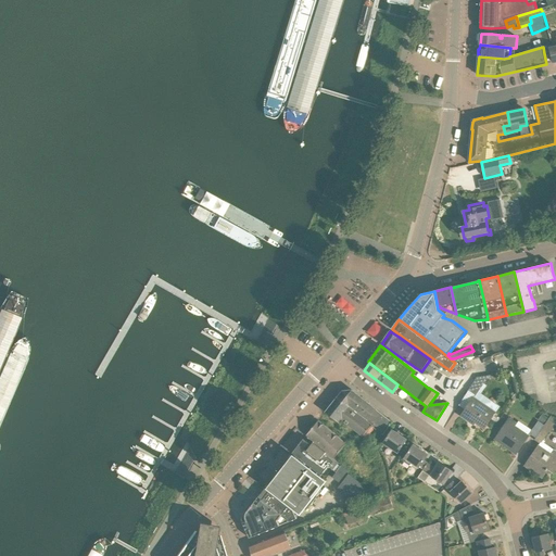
[(478,377),(469,391),(477,395),(480,390),(481,390),(483,387),(483,386),(491,375),(478,377)]
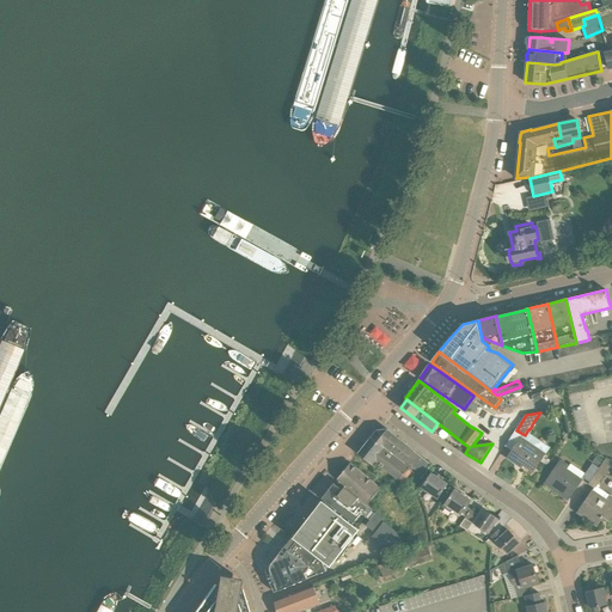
[(338,478),(341,481),(373,509),(380,515),(428,461),(387,429),(377,430),(338,478)]
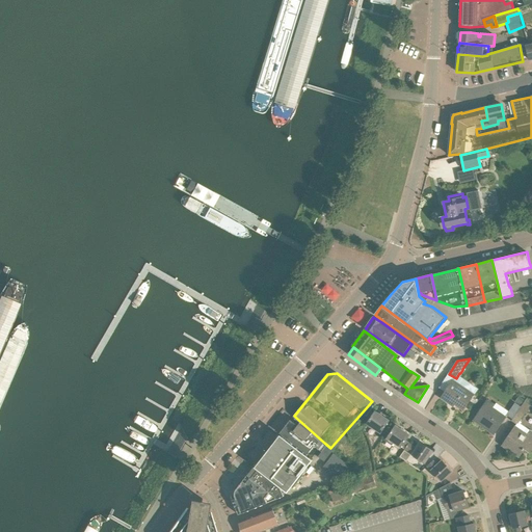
[(463,410),(476,394),(454,379),(441,398),(450,404),(452,401),(463,409),(462,410),(463,410)]
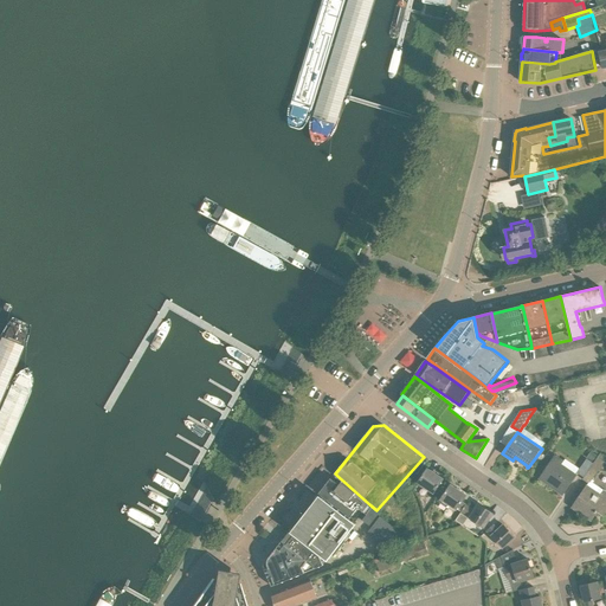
[(587,458),(593,462),(598,456),(591,452),(587,458)]
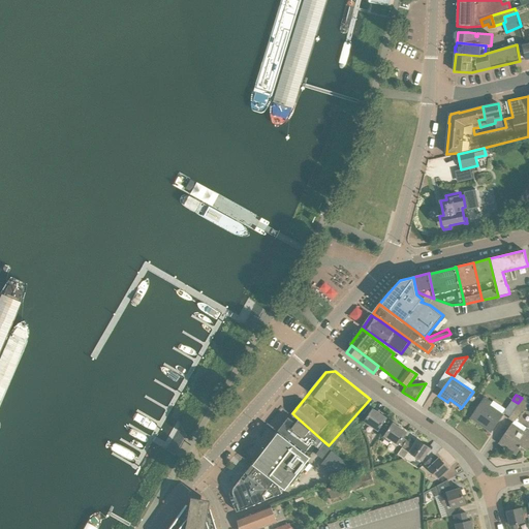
[(528,445),(528,428),(527,428),(518,422),(519,419),(518,418),(528,404),(528,398),(525,396),(519,404),(510,416),(509,418),(515,422),(500,443),(517,454),(524,442),(528,445)]
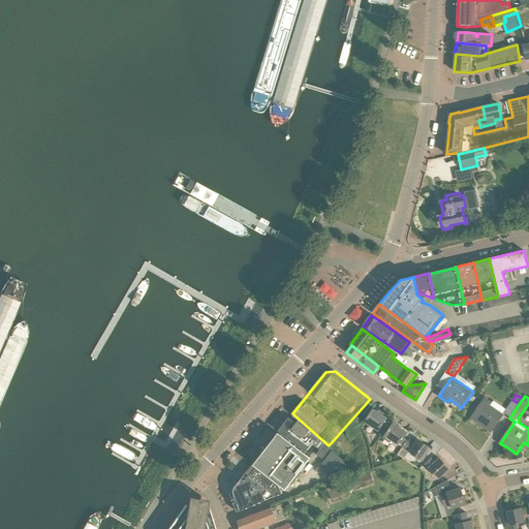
[(492,431),(504,414),(491,405),(493,403),(485,397),(471,417),(477,422),(478,421),(492,430),(492,431)]
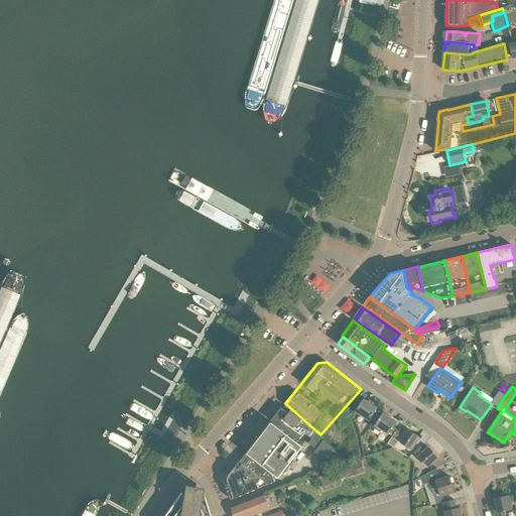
[(492,402),(498,406),(506,394),(500,390),(492,402)]
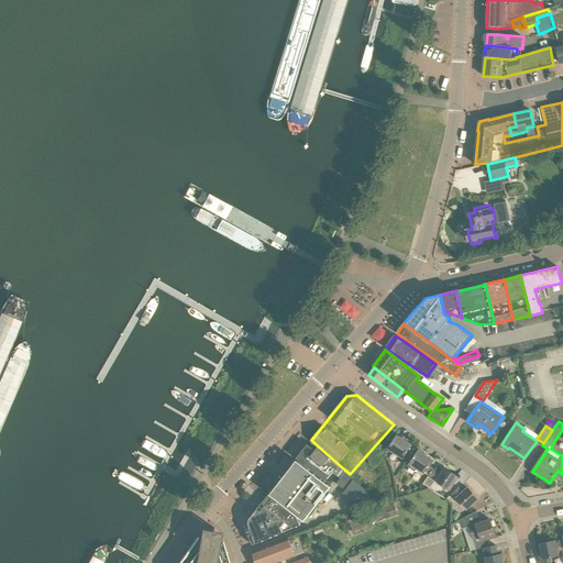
[(403,459),(406,454),(412,445),(397,435),(388,449),(403,459)]
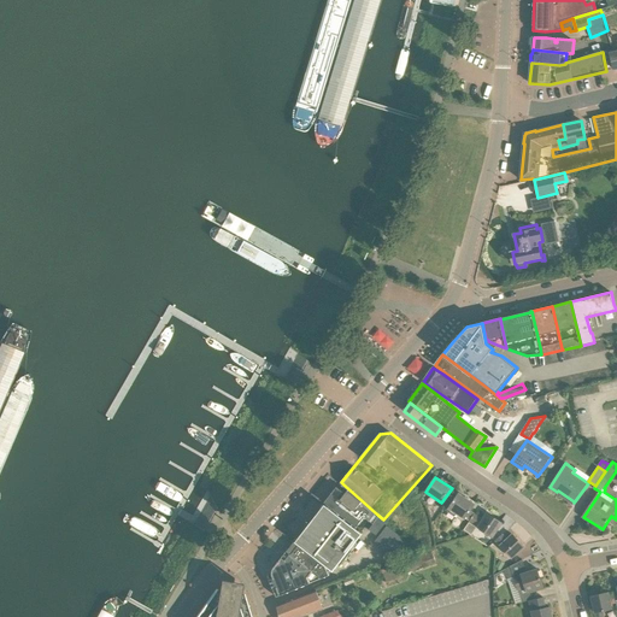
[(334,571),(363,534),(354,528),(364,516),(370,521),(376,513),(370,509),(344,485),(325,506),(324,505),(323,504),(319,511),(317,517),(312,523),(307,529),(303,534),(295,540),(295,541),(297,540),(304,546),(303,548),(306,552),(319,563),(327,568),(328,566),(334,571)]
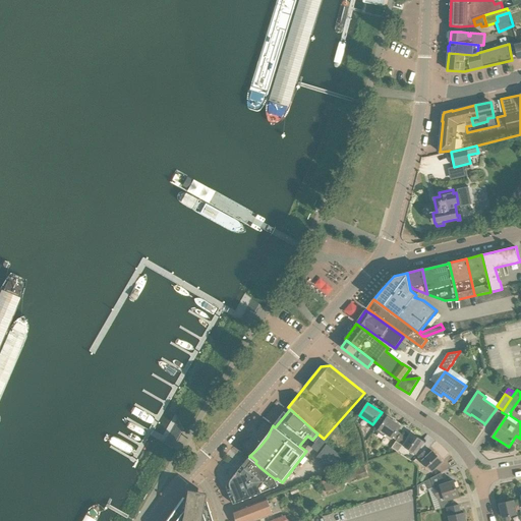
[(393,439),(393,438),(397,431),(401,426),(388,417),(378,432),(385,437),(387,435),(393,439)]
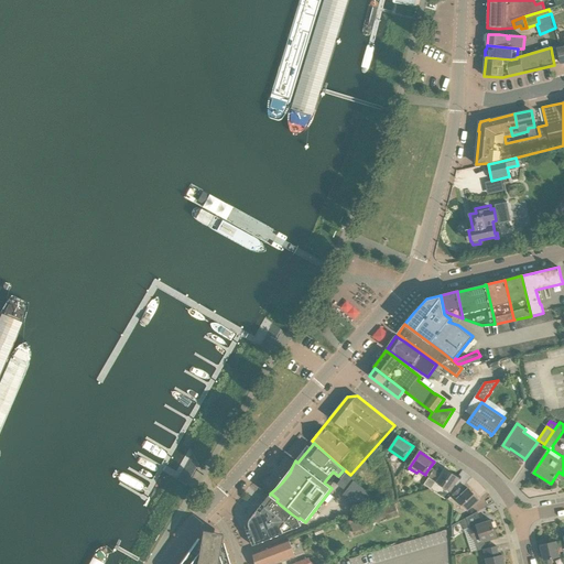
[(449,491),(453,487),(458,478),(446,469),(442,476),(434,470),(430,476),(429,477),(449,491)]
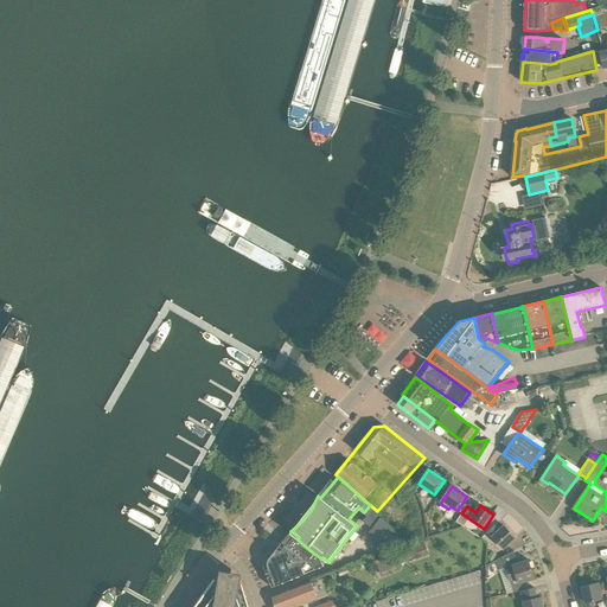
[(381,551),(407,538),(382,518),(370,534),(381,551)]
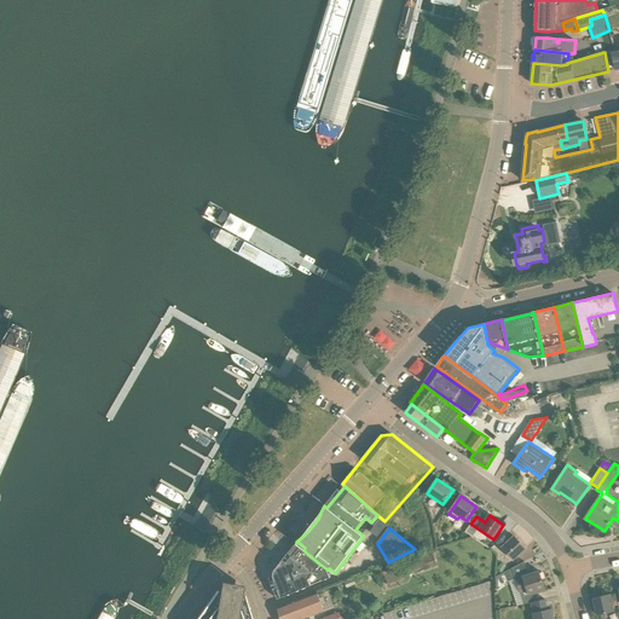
[(513,560),(516,556),(526,548),(515,537),(509,542),(504,536),(497,543),(513,560)]
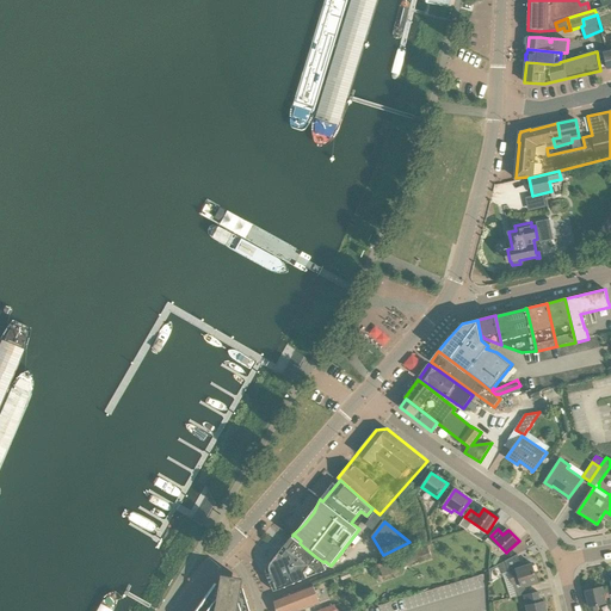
[(300,543),(291,537),(267,568),(267,569),(266,571),(266,572),(266,573),(267,573),(275,591),(326,571),(323,562),(316,557),(303,547),(300,543)]
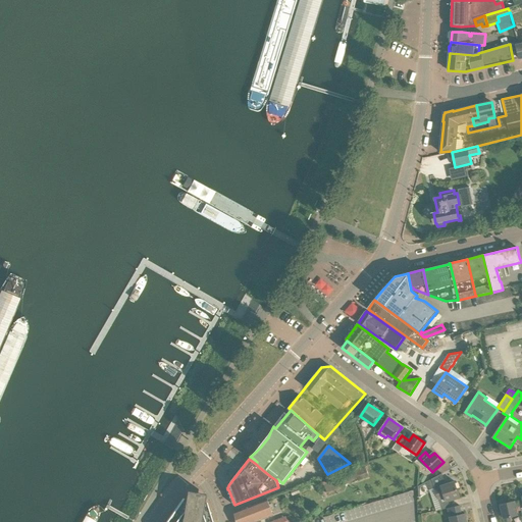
[(366,465),(345,472),(349,483),(369,476),(366,465)]
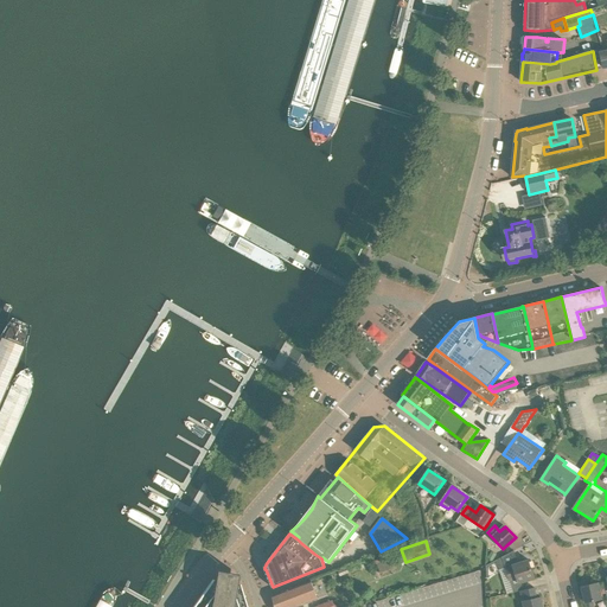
[(529,560),(518,563),(515,551),(487,566),(487,577),(490,577),(490,579),(502,570),(500,569),(502,569),(510,593),(521,590),(524,589),(522,583),(535,579),(529,560)]
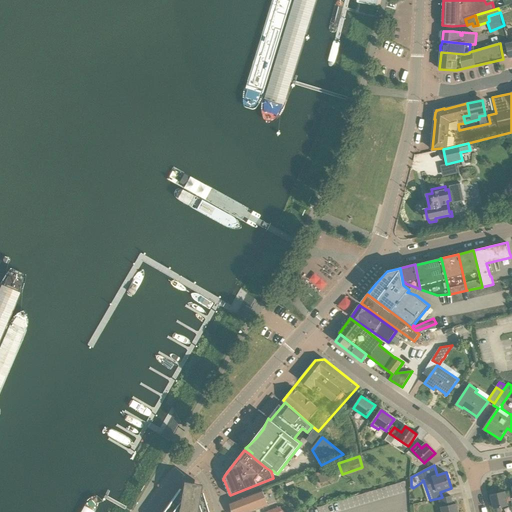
[(333,477),(329,468),(317,473),(321,484),(333,479),(333,477)]
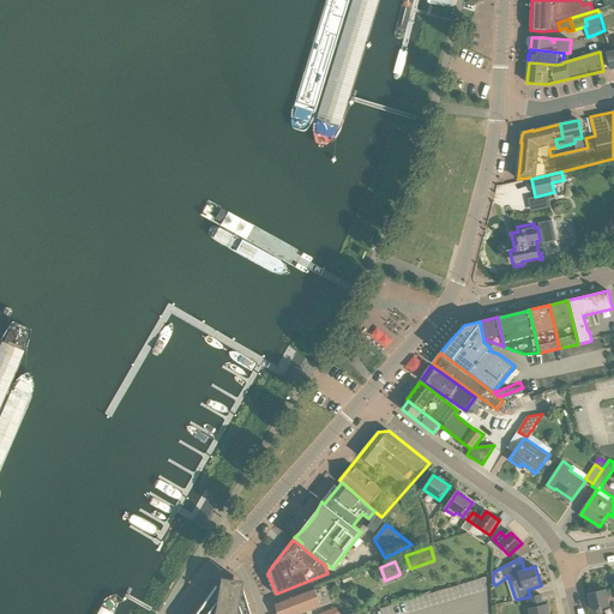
[(469,593),(483,591),(482,579),(469,581),(469,593)]
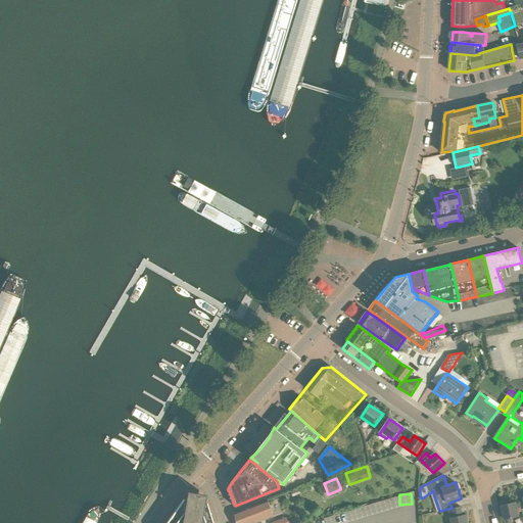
[(211,522),(206,504),(201,501),(201,498),(200,497),(199,495),(197,494),(196,494),(194,494),(192,494),(190,495),(189,496),(188,498),(188,501),(183,500),(165,522),(211,522)]
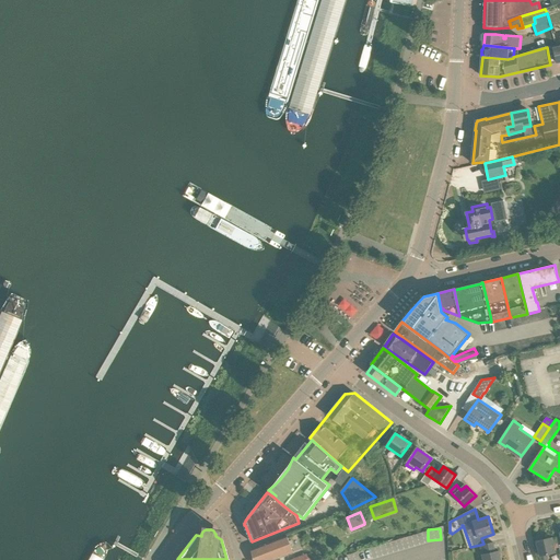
[(252,549),(254,557),(254,559),(276,559),(293,552),(287,536),(260,546),(253,549),(252,549)]
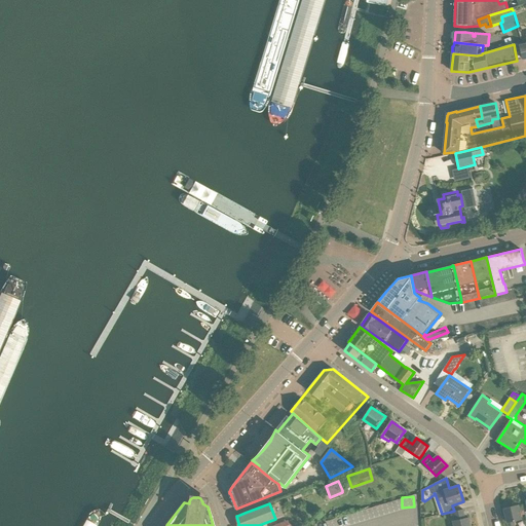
[(522,520),(521,515),(519,509),(519,505),(504,509),(509,525),(514,525),(514,521),(522,520)]
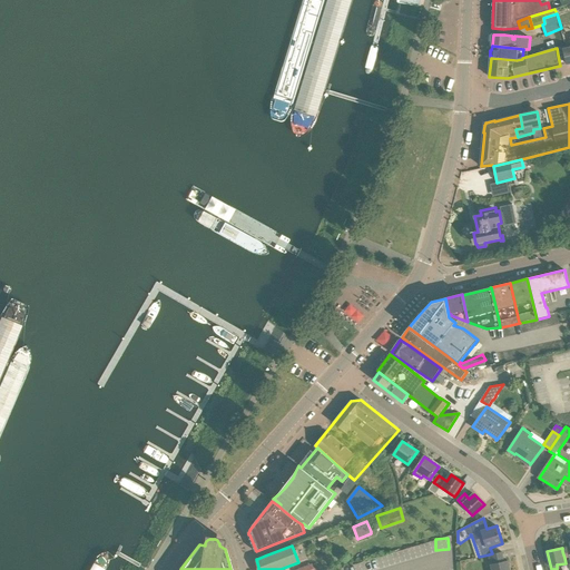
[(510,569),(509,567),(508,560),(504,561),(502,552),(492,554),(492,553),(489,554),(492,569),(510,569)]
